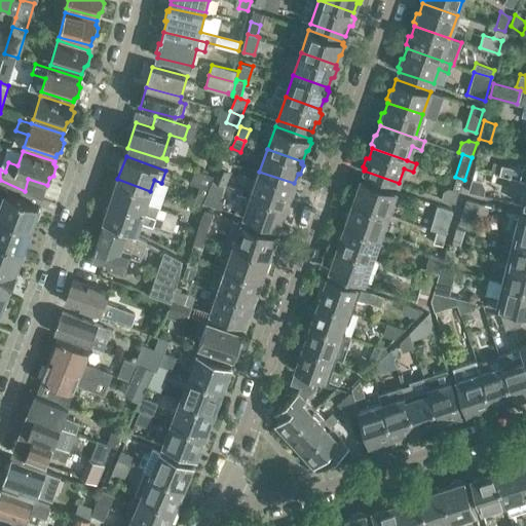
[(525,165),(523,165),(522,171),(493,163),(491,172),(525,180),(525,165)]
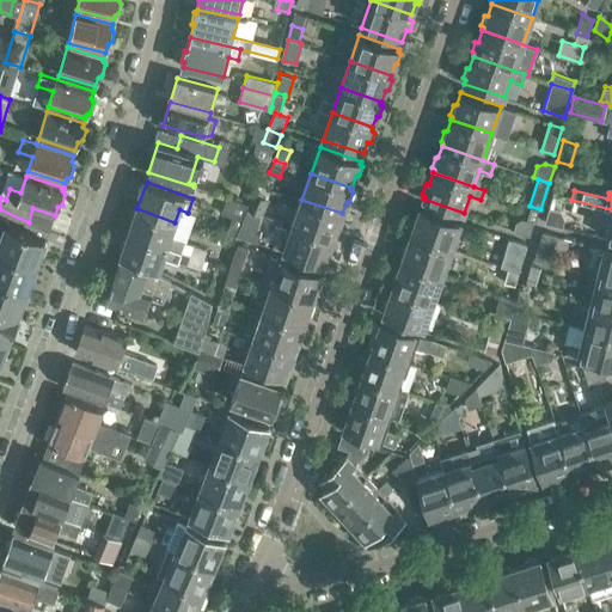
[(234,242),(251,202),(227,196),(222,213),(231,215),(224,238),(234,242)]
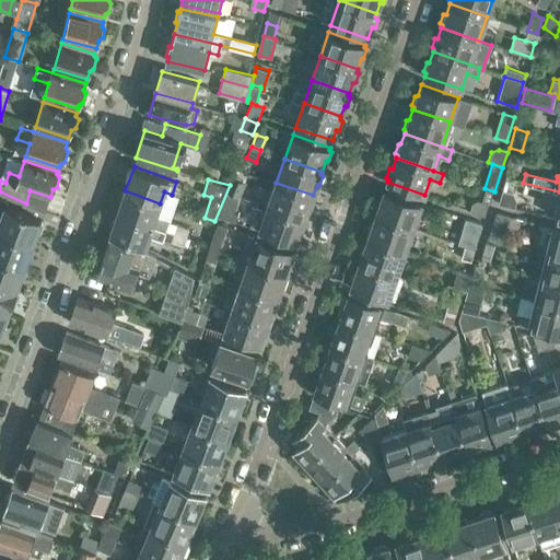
[(231,193),(241,197),(246,185),(236,181),(231,193)]
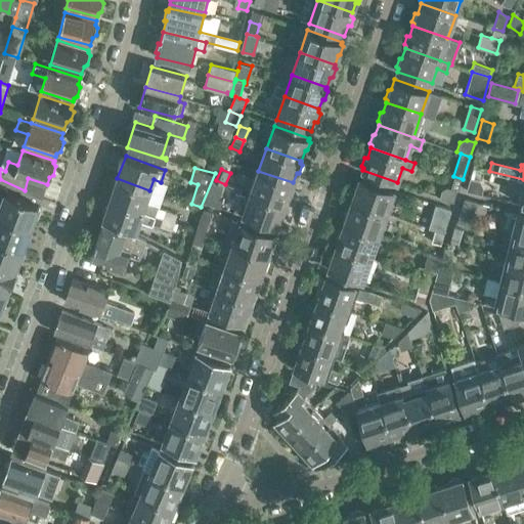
[(258,171),(251,192),(286,205),(289,195),(292,195),(294,187),(293,185),(293,182),(258,171)]
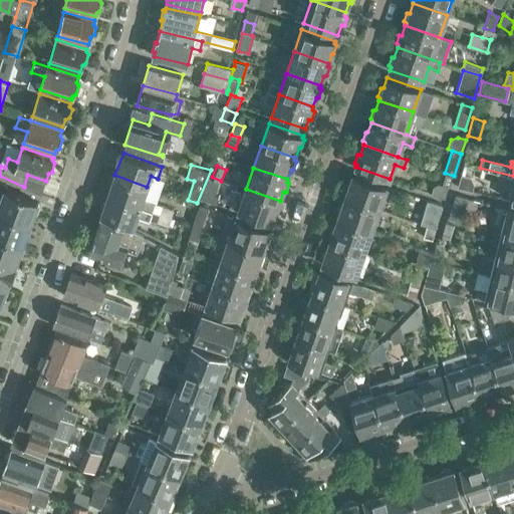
[(143,198),(147,187),(114,175),(108,195),(152,210),(170,217),(173,208),(162,205),(160,210),(153,207),(155,202),(143,198)]
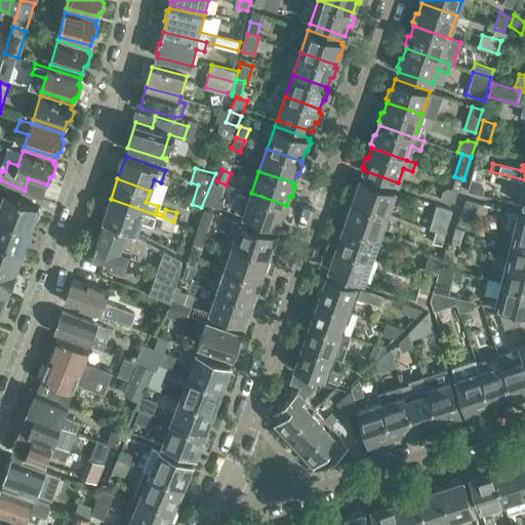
[(353,201),(388,213),(396,191),(361,178),(357,189),(354,190),(352,198),(353,200),(353,201)]
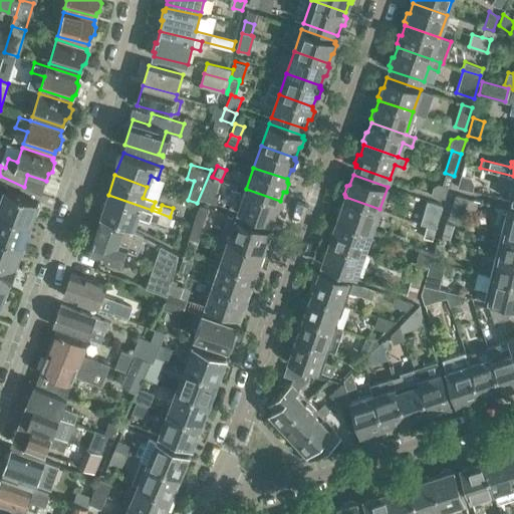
[(471,178),(462,176),(458,187),(473,191),(475,185),(471,178)]
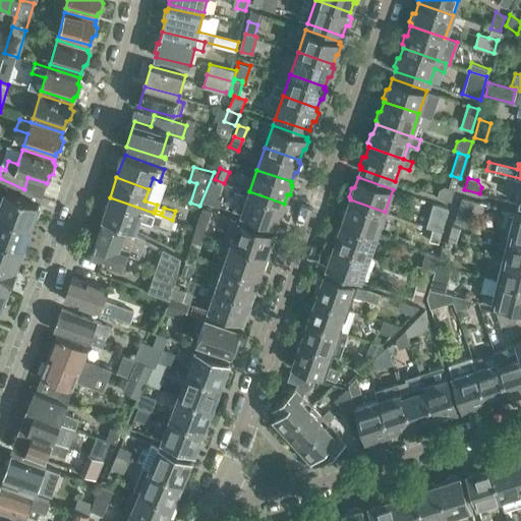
[(215,206),(224,183),(215,179),(206,203),(215,206)]
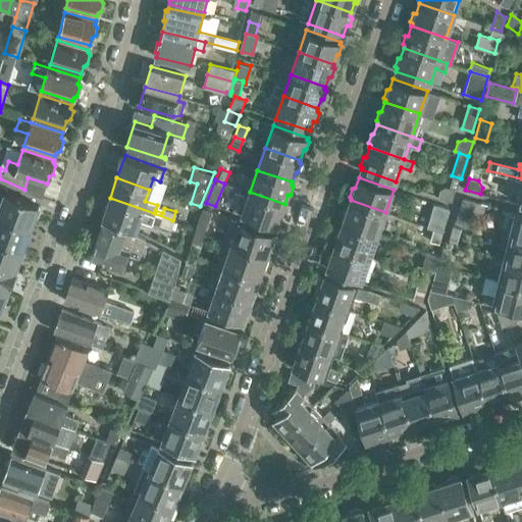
[(440,190),(437,197),(452,201),(455,190),(446,187),(440,190)]
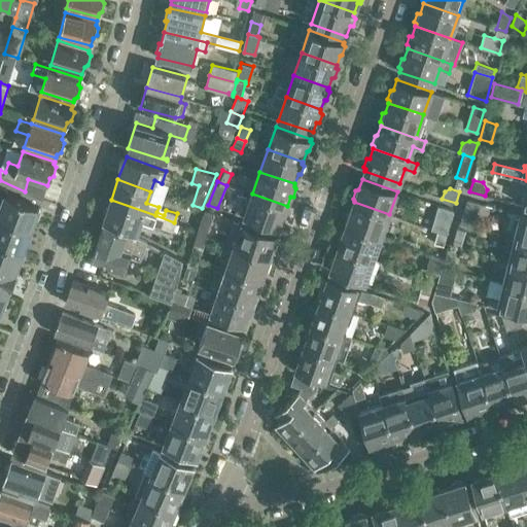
[(282,219),(285,219),(288,211),(286,209),(287,206),(252,194),(244,217),(279,229),(282,219)]
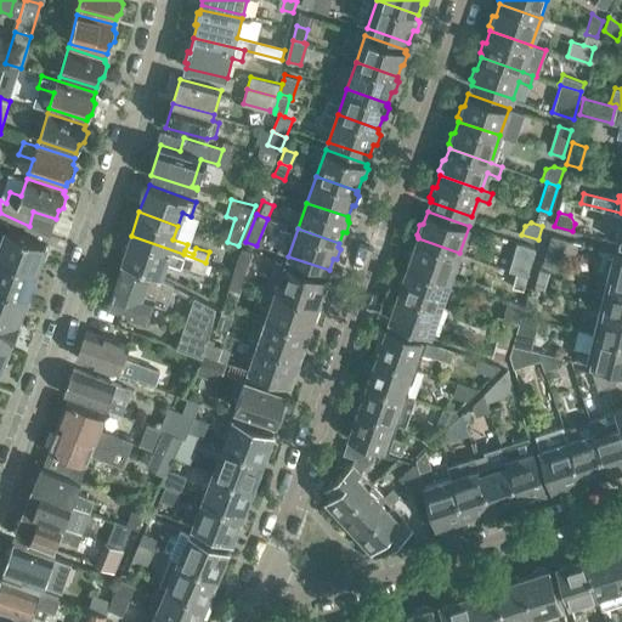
[(6,230),(0,246),(0,258),(37,271),(40,261),(44,259),(47,250),(45,247),(46,244),(6,230)]
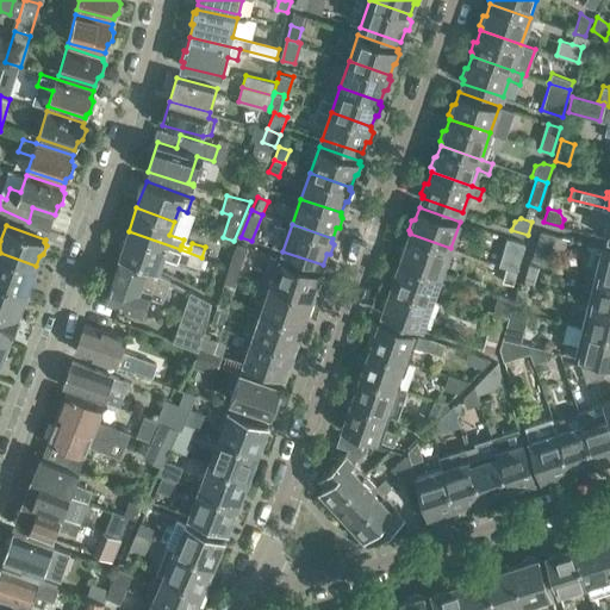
[(180,249),(129,231),(120,255),(157,269),(162,255),(198,267),(201,257),(180,249)]
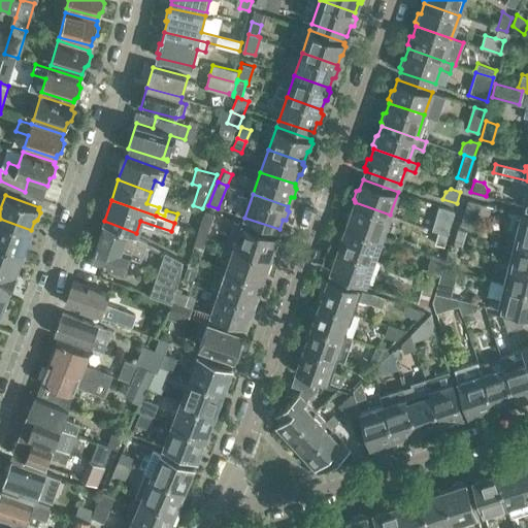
[(480,203),(468,200),(461,224),(473,227),(480,203)]
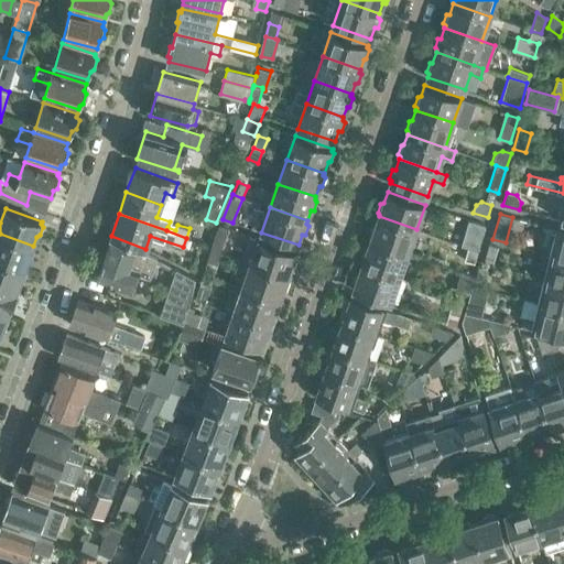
[(408,253),(416,229),(379,216),(375,227),(372,228),(369,237),(371,239),(370,241),(408,253)]
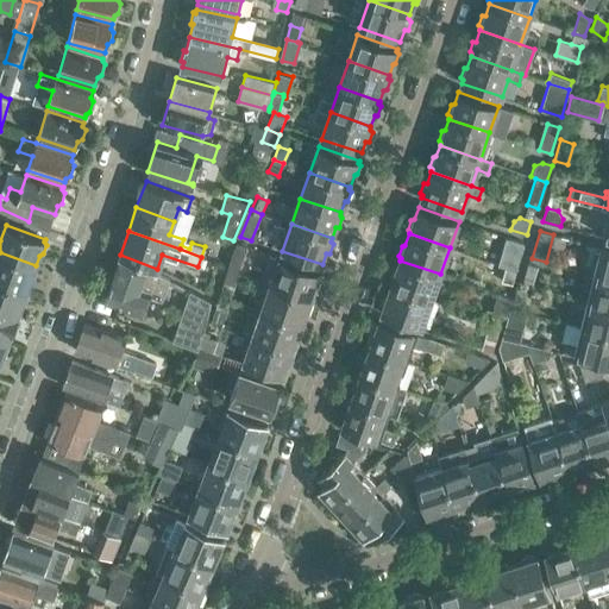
[(231,256),(227,269),(238,272),(246,246),(237,244),(231,256)]
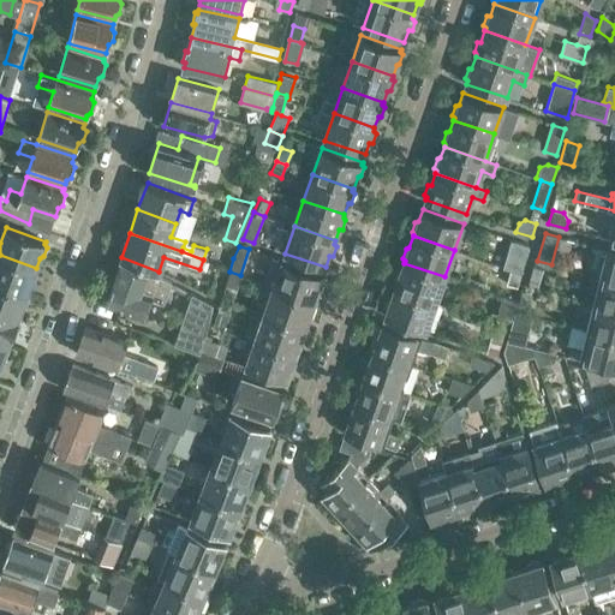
[(601,276),(614,279),(614,250),(607,249),(601,276)]
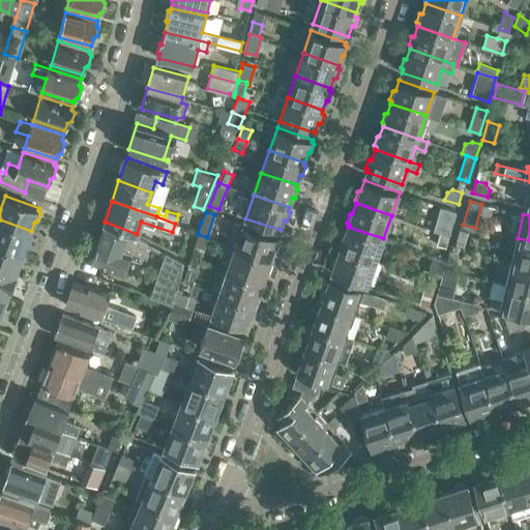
[(30,232),(31,231),(0,219),(0,244),(23,254),(26,244),(29,243),(32,235),(30,232)]
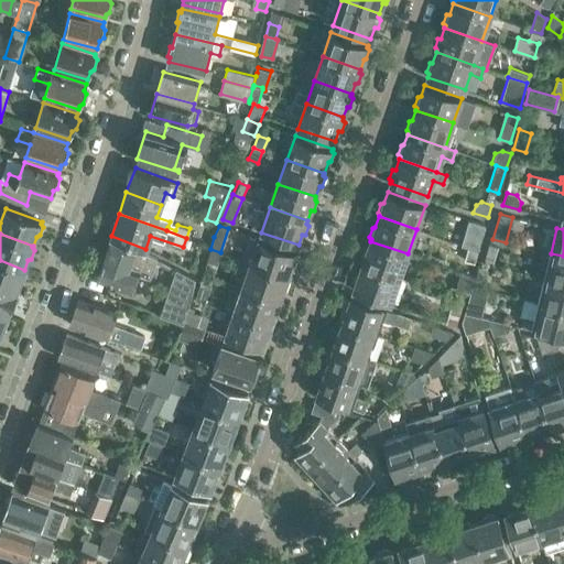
[(472,236),(467,248),(478,250),(481,238),(472,236)]
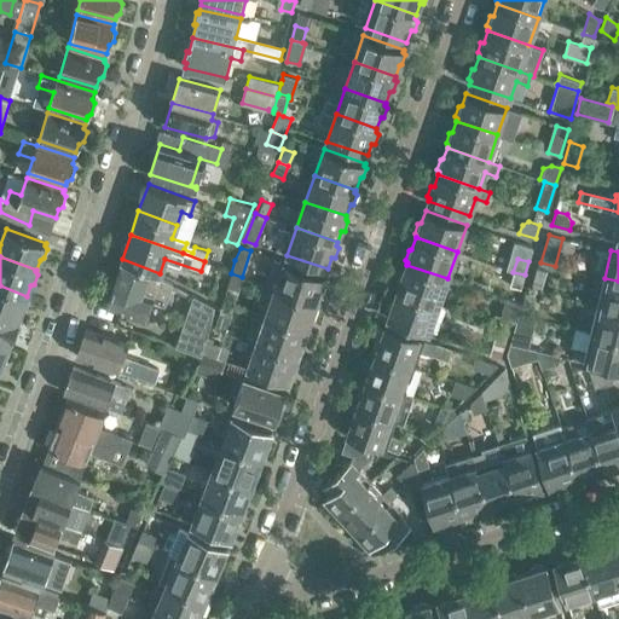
[(284,262),(275,289),(316,304),(320,290),(324,290),(327,281),(324,279),(325,277),(284,262)]
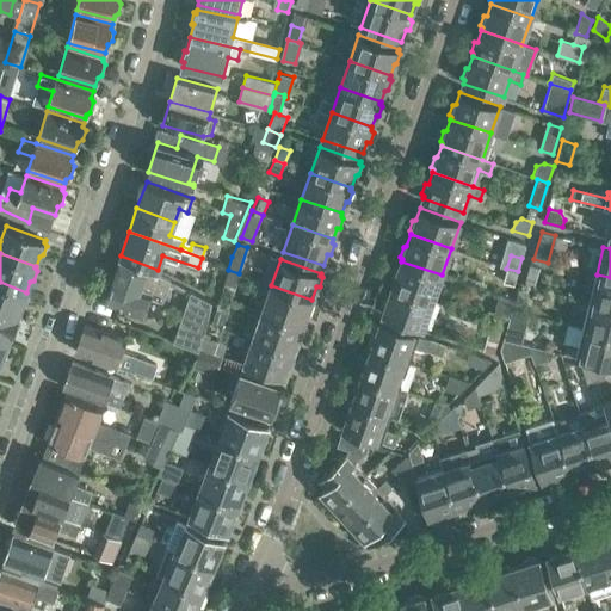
[(171,282),(159,275),(119,260),(105,301),(121,307),(119,308),(124,309),(125,308),(143,315),(150,297),(164,302),(171,282)]
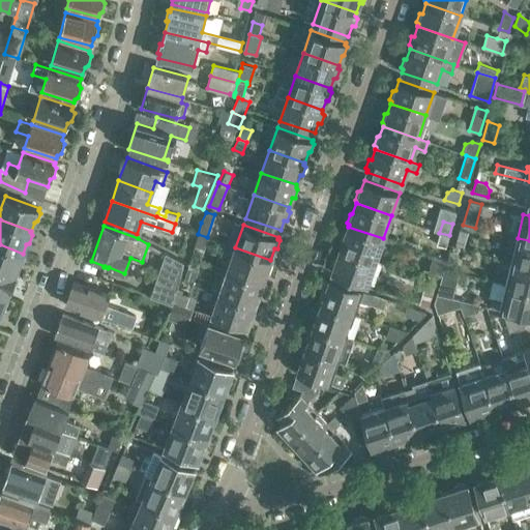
[(375,262),(383,238),(348,227),(345,236),(342,237),(339,245),(341,247),(340,249),(375,262)]
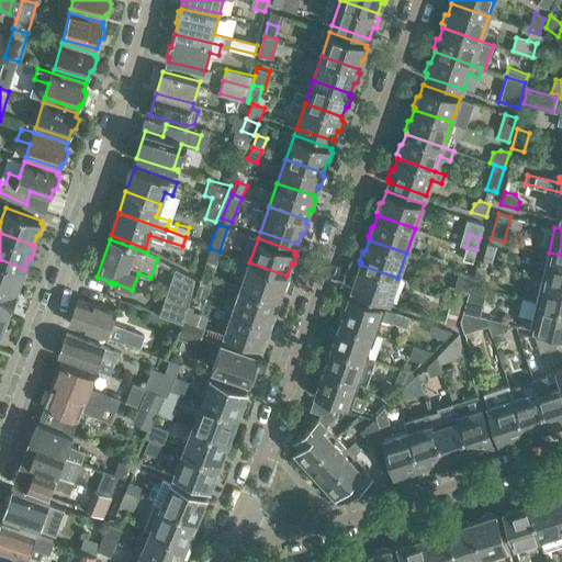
[(499,248),(489,245),(484,262),(495,265),(499,248)]
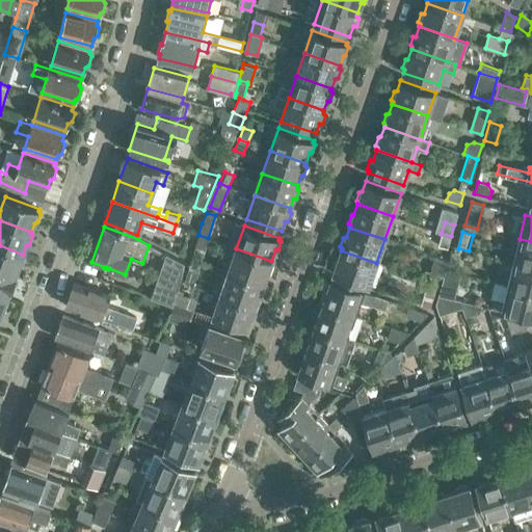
[(451,236),(441,234),(437,246),(448,248),(451,236)]
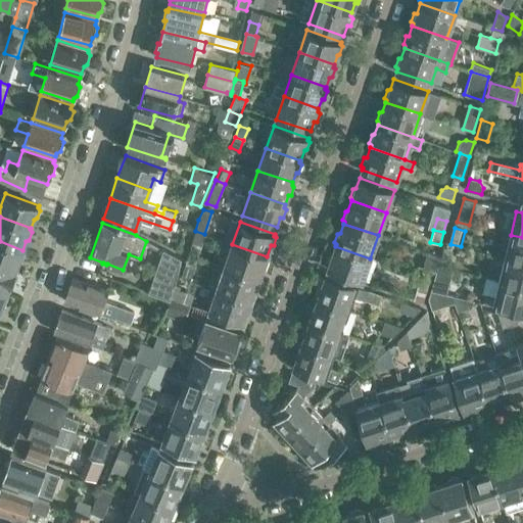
[(204,234),(195,231),(192,243),(201,245),(204,234)]
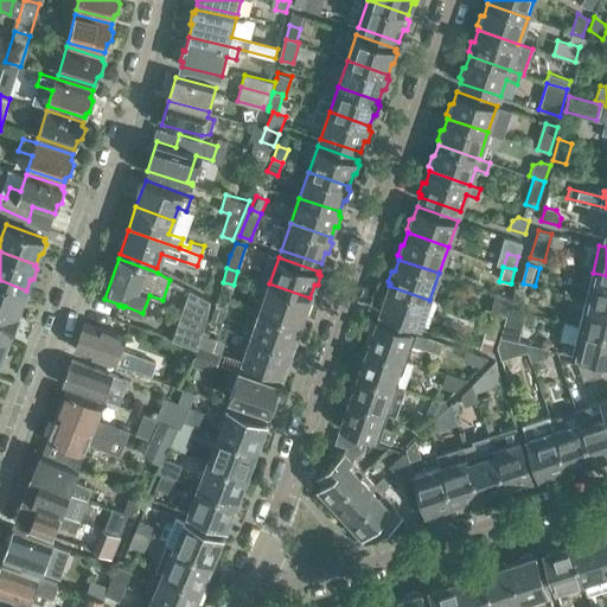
[(606,275),(593,273),(586,299),(606,304),(606,275)]
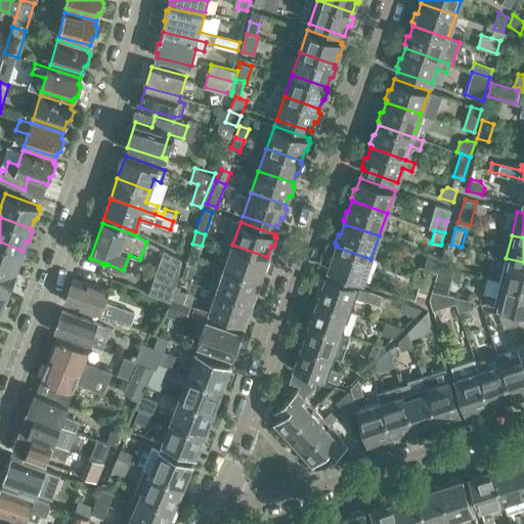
[(0,266),(14,271),(17,263),(20,262),(24,255),(22,252),(23,251),(0,242),(0,266)]
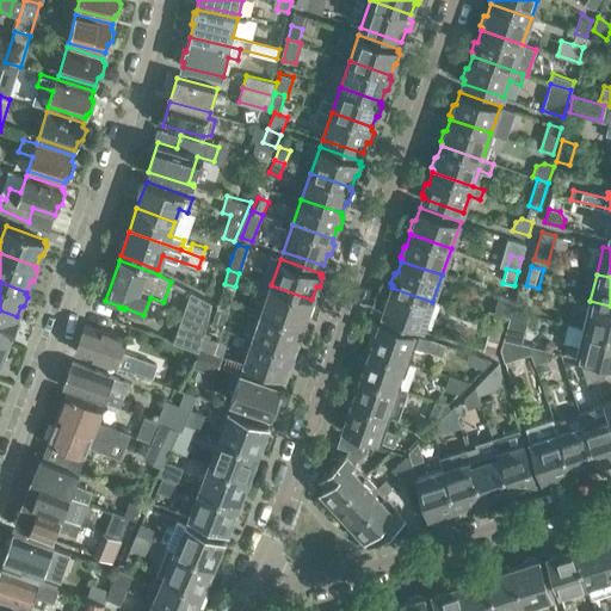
[(312,300),(271,285),(263,312),(303,325),(307,314),(310,313),(314,303),(312,301),(312,300)]
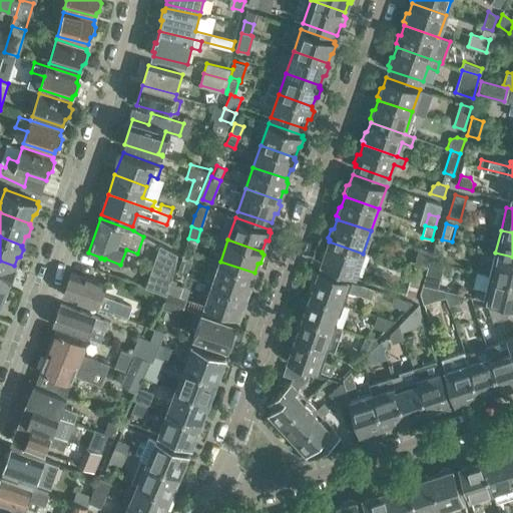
[(356,276),(362,258),(363,253),(329,241),(326,250),(323,251),(321,260),(322,262),(322,264),(356,276)]
